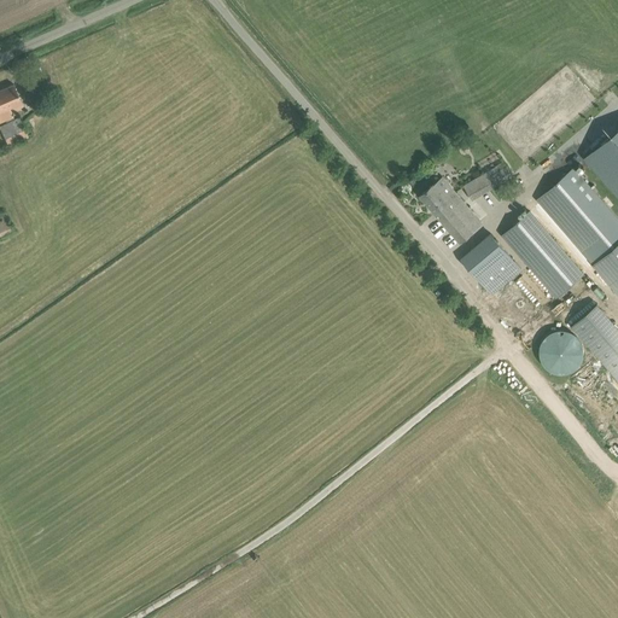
[(22,101),(18,95),(13,83),(0,89),(0,121),(12,116),(9,108),(22,101)]
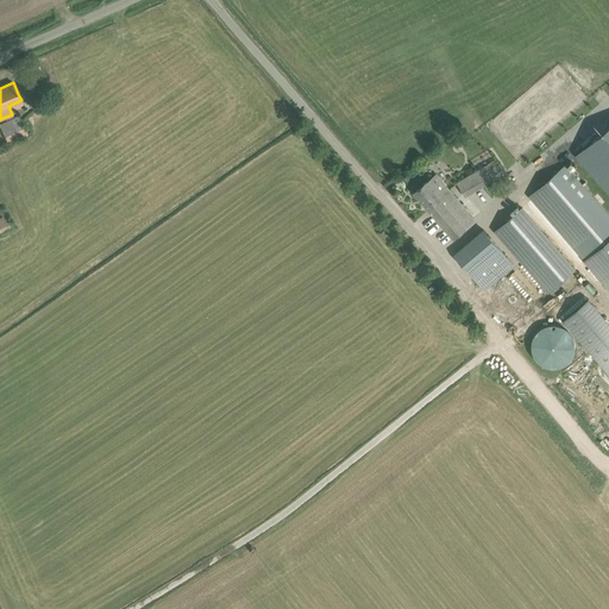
[(16,120),(0,126),(0,144),(1,148),(23,138),(16,120)]
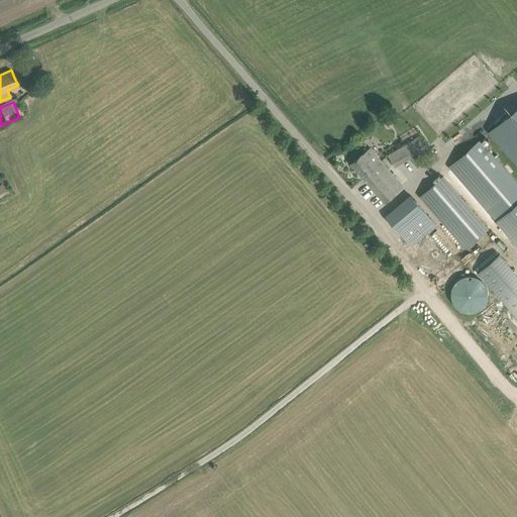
[(516,109),(491,132),(516,162),(516,109)]
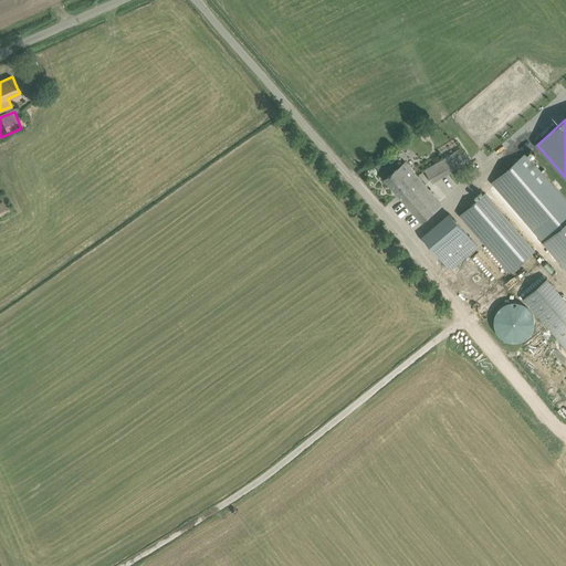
[(444,158),(425,169),(432,182),(470,160),(464,153),(447,163),(444,158)]
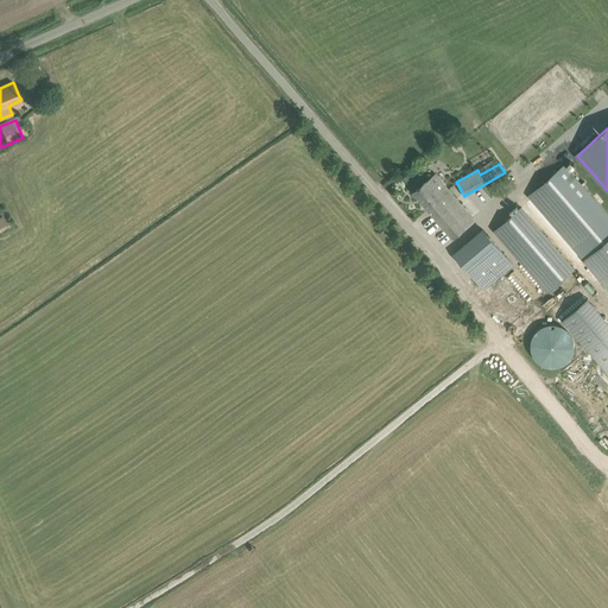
[(607,214),(564,164),(529,196),(584,259),(607,286),(607,214)]
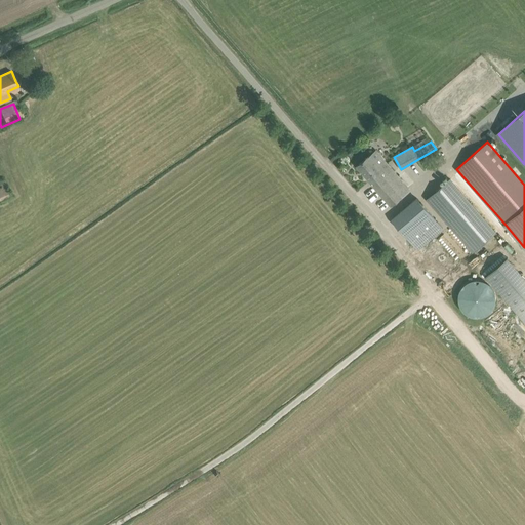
[(357,165),(391,205),(409,189),(386,160),(379,166),(369,155),(357,165)]
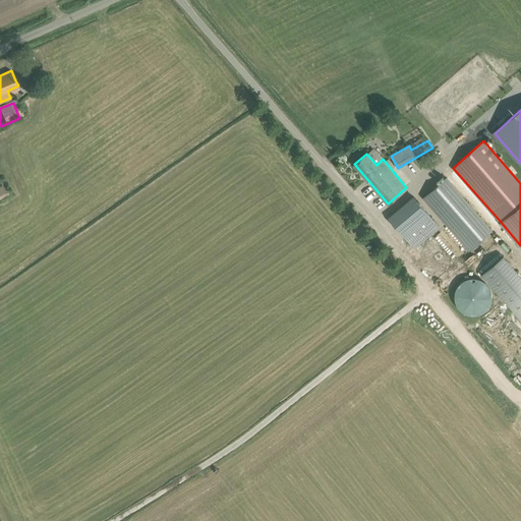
[(493,230),(446,177),(422,197),(470,250),(493,230)]
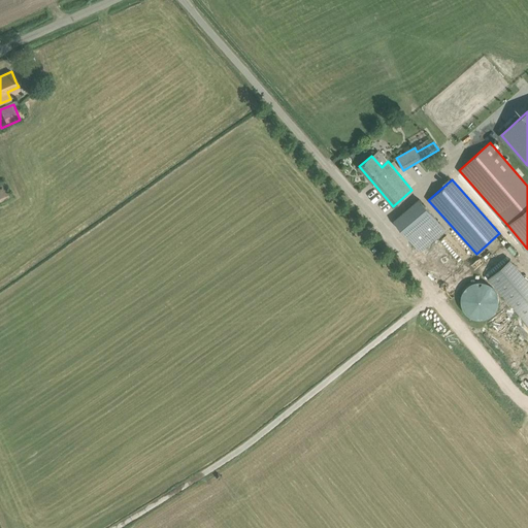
[(0,201),(11,196),(6,187),(4,182),(0,183),(0,201)]
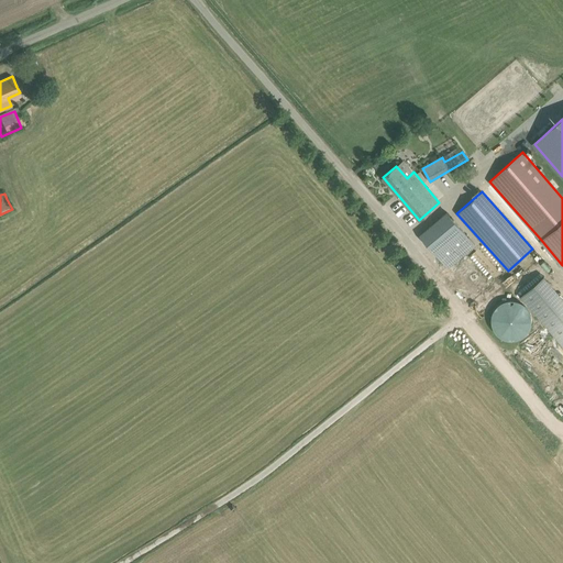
[(476,245),(448,211),(420,234),(449,267),(453,263),(456,266),(460,263),(457,261),(476,245)]
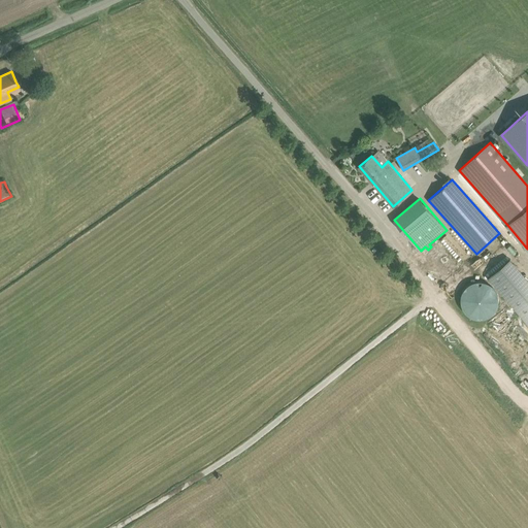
[(432,264),(438,271),(453,260),(447,253),(432,264)]
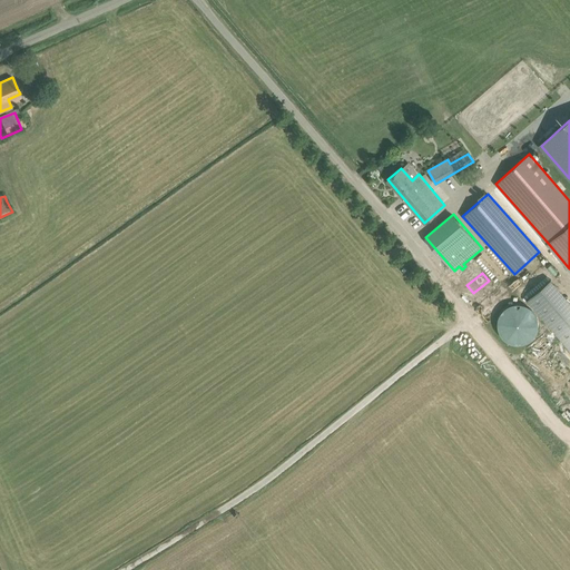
[(569,294),(557,278),(530,300),(569,346),(569,294)]
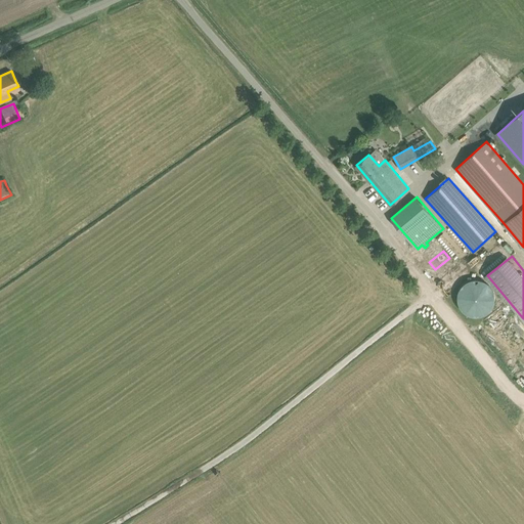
[(460,294),(460,296),(460,297),(460,299),(460,300),(461,302),(462,303),(462,305),(463,306),(464,307),(465,308),(466,309),(468,310),(469,311),(470,312),(472,312),(473,313),(475,313),(476,313),(478,314),(479,313),(481,313),(483,313),(484,312),(485,312),(487,311),(488,310),(489,309),(491,308),(492,307),(493,306),(493,305),(494,303),(495,302),(495,300),(496,299),(496,297),(496,296),(496,294),(496,292),(495,291),(495,289),(494,288),(493,287),(493,285),(492,284),(491,282),(489,281),(488,280),(487,279),(485,278),(484,278),(483,277),(481,277),(479,277),(478,277),(476,277),(475,277),(473,277),(472,278),(470,278),(469,279),(468,280),(466,281),(465,282),(464,284),(463,285),(462,287),(462,288),(461,289),(460,291),(460,292),(460,294)]
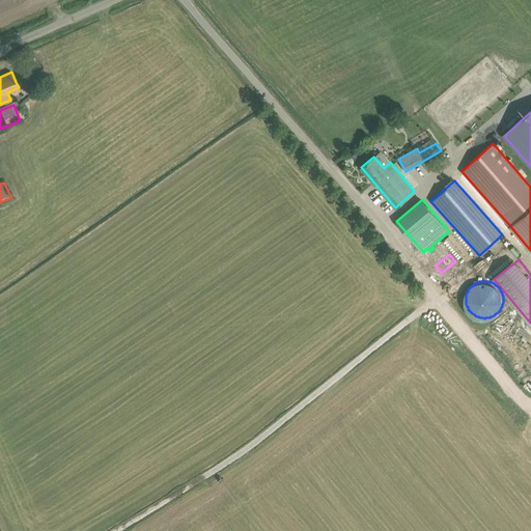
All buildings are outlined.
